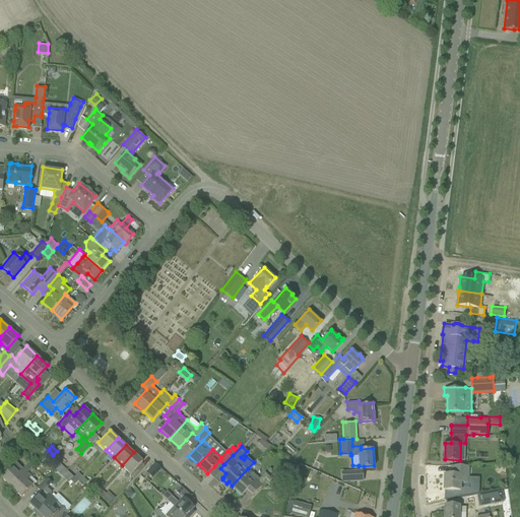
[(49,450),(42,457),(45,461),(52,454),(49,450)]
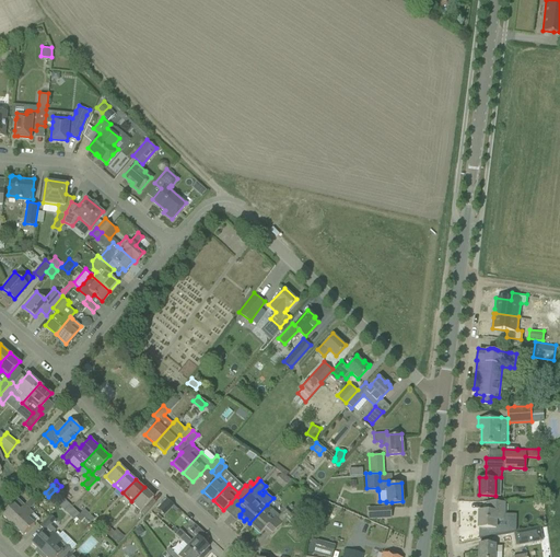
[(144,487),(131,501),(140,509),(146,503),(153,496),(144,487)]
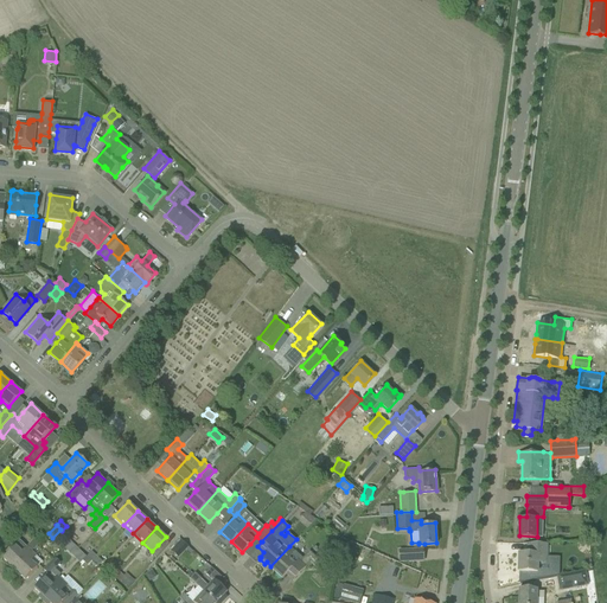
[(2,557),(14,566),(31,549),(38,541),(33,537),(21,550),(14,544),(2,557)]
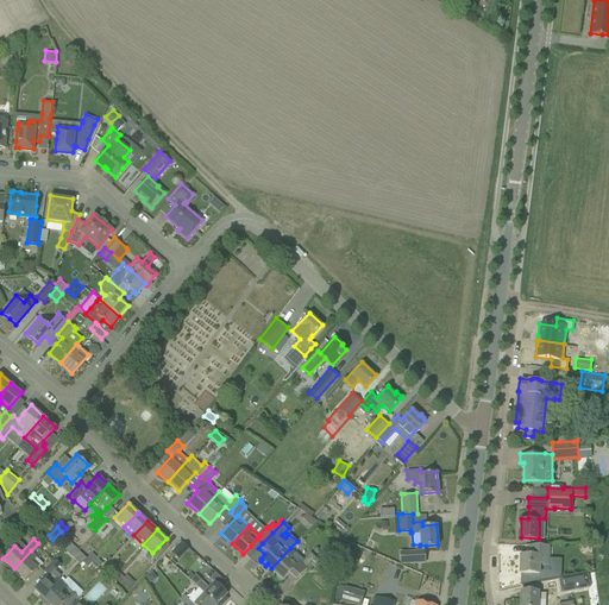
[(171,548),(180,555),(188,546),(181,539),(171,548)]
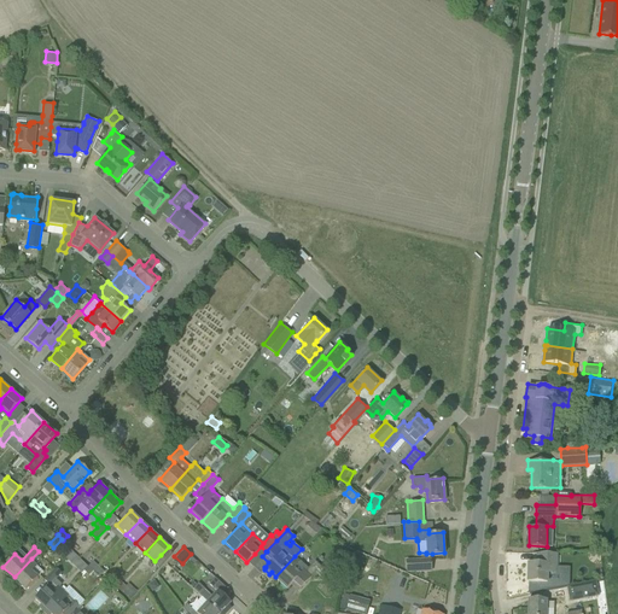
[(73,549),(65,556),(74,563),(80,556),(73,549)]
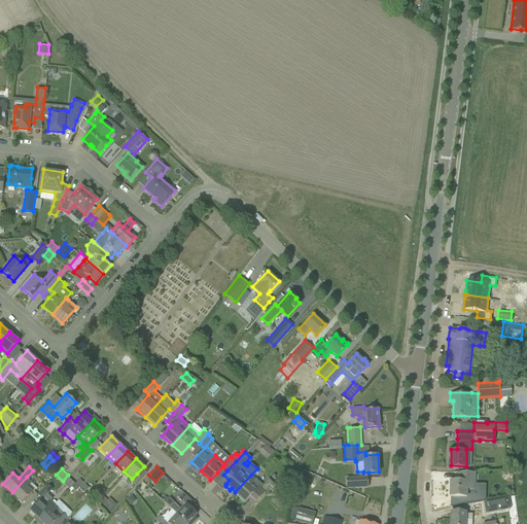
[(450,480),(450,495),(452,495),(451,504),(480,499),(481,487),(476,487),(476,472),(473,472),(468,472),(458,470),(458,472),(461,472),(460,480),(450,480)]
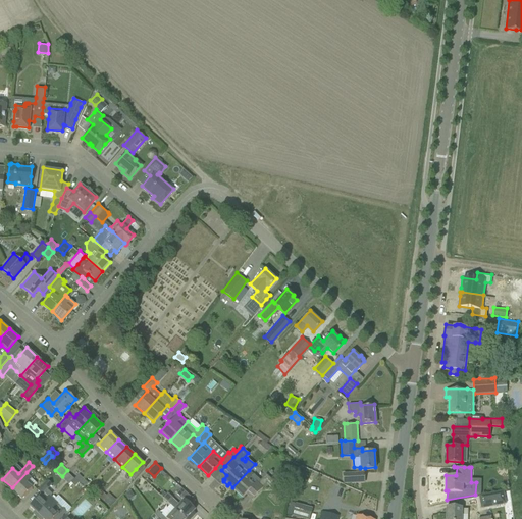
[(266,481),(272,486),(276,482),(265,472),(260,478),(254,472),(252,473),(249,470),(232,487),(242,496),(249,489),(254,495),(266,481)]
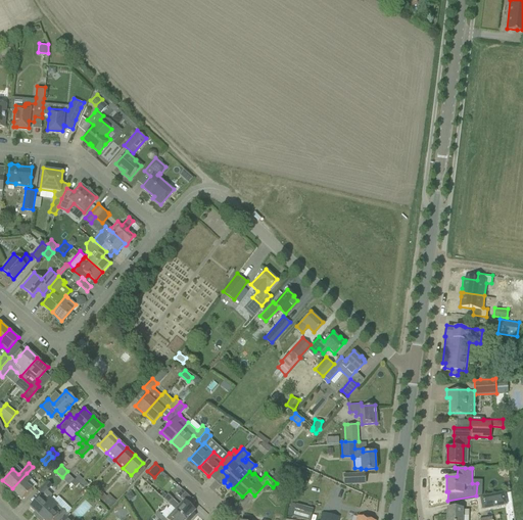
[(365,472),(343,473),(344,483),(365,481),(365,472)]
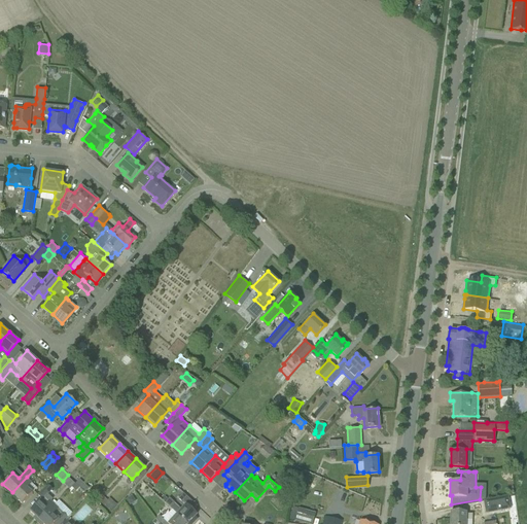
[(22,502),(32,491),(37,486),(31,481),(27,477),(12,492),(22,502)]
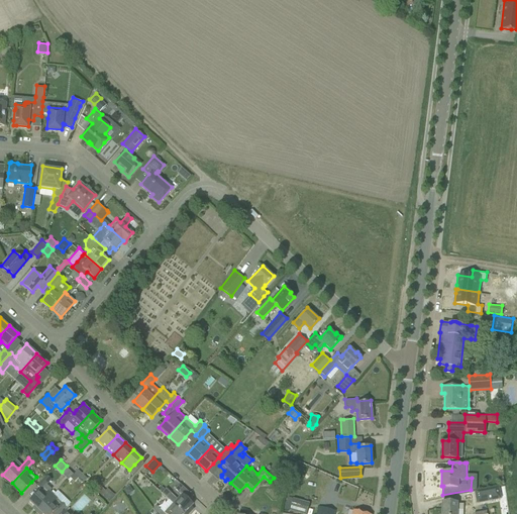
[(78,468),(74,473),(78,476),(79,477),(83,473),(78,468)]
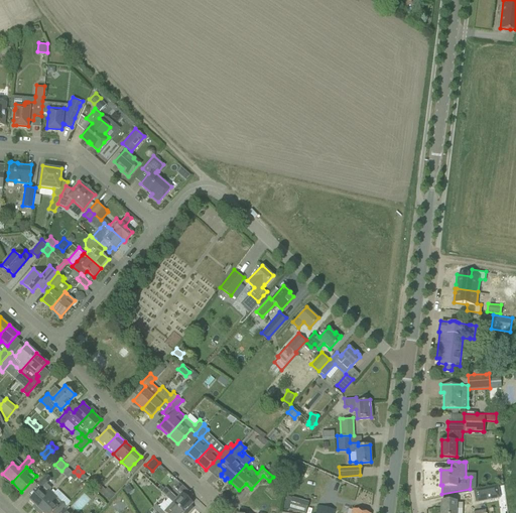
[(73,471),(70,475),(74,479),(78,475),(74,472),(73,471)]
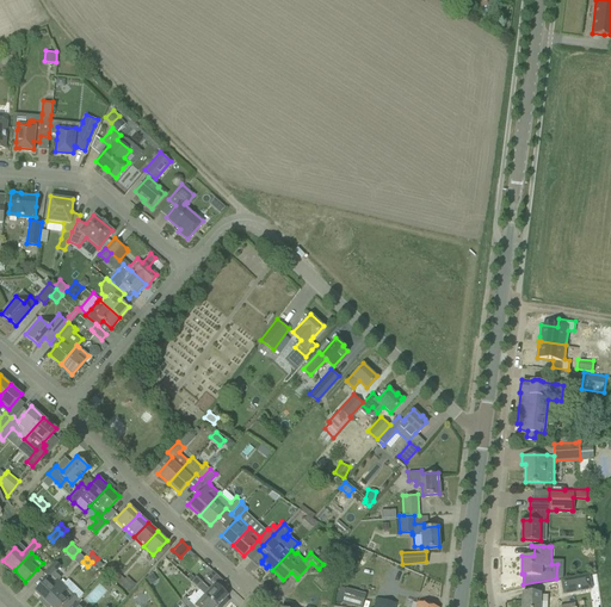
[(93,563),(98,568),(103,563),(98,558),(93,563)]
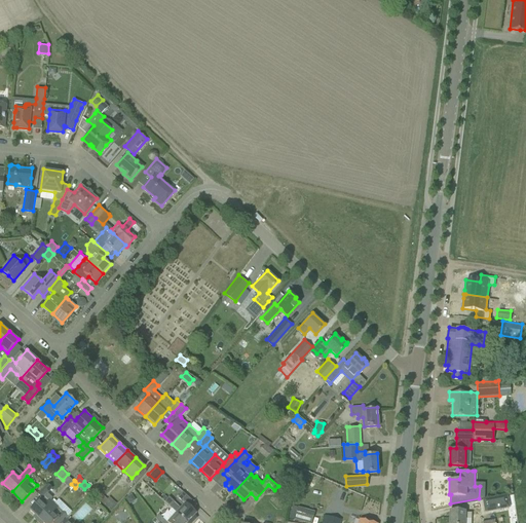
[(29,509),(38,517),(53,501),(50,498),(52,496),(48,491),(52,486),(47,482),(38,492),(42,495),(40,497),(36,500),(29,509)]
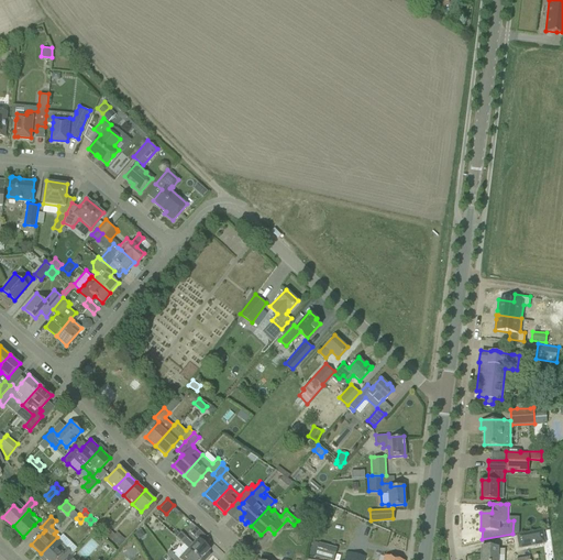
[(111,528),(106,524),(101,528),(106,534),(111,528)]
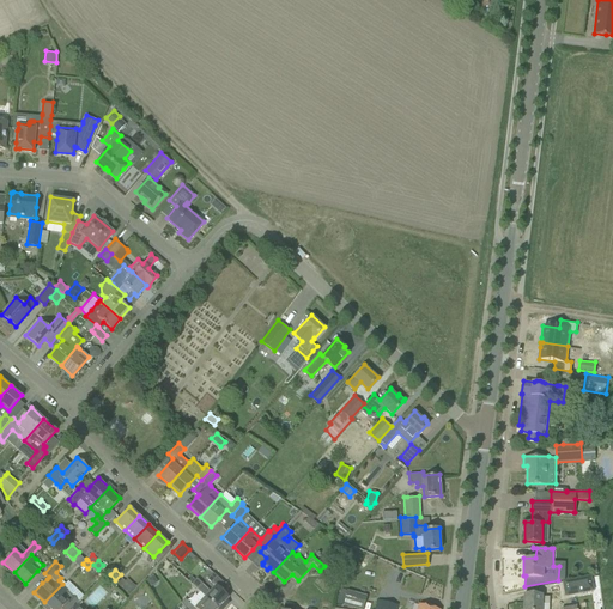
[(219,577),(212,571),(207,577),(213,583),(219,577)]
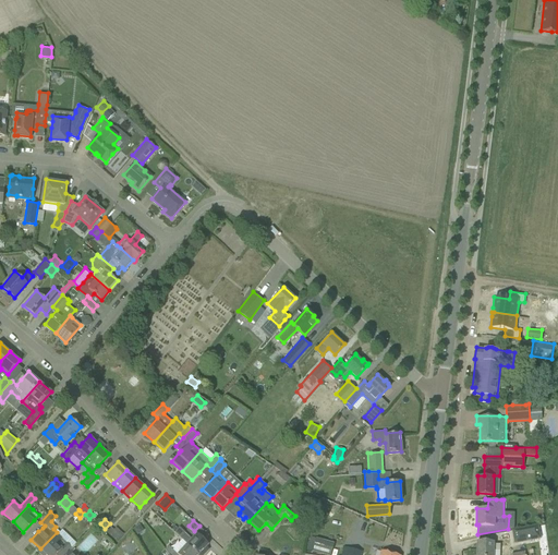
[(110,523),(105,529),(117,540),(123,532),(117,526),(113,528),(110,523)]
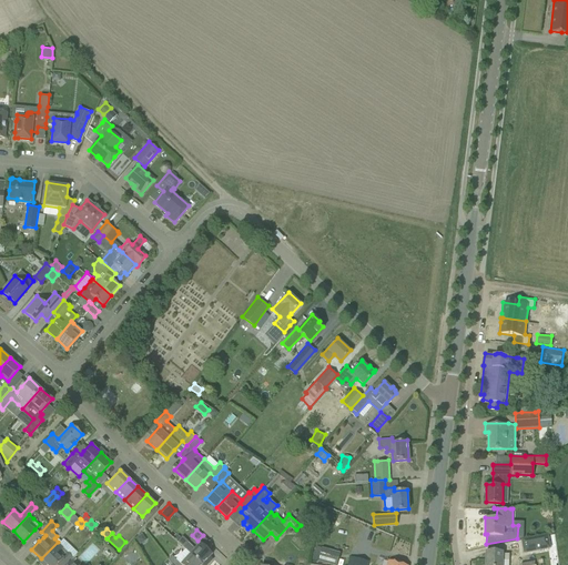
[(142,533),(135,536),(139,543),(145,540),(142,533)]
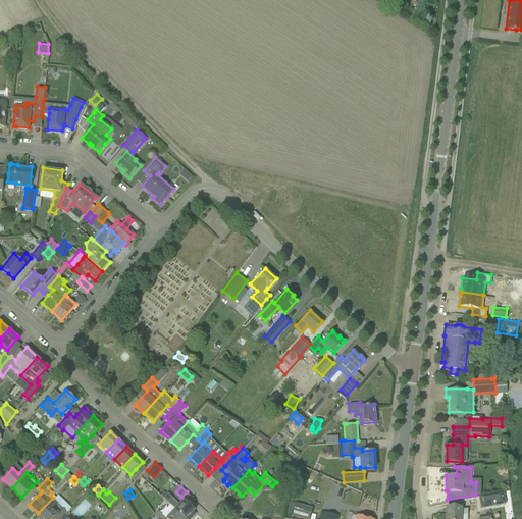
[(505,503),(503,489),(480,494),(478,494),(480,507),(505,503)]
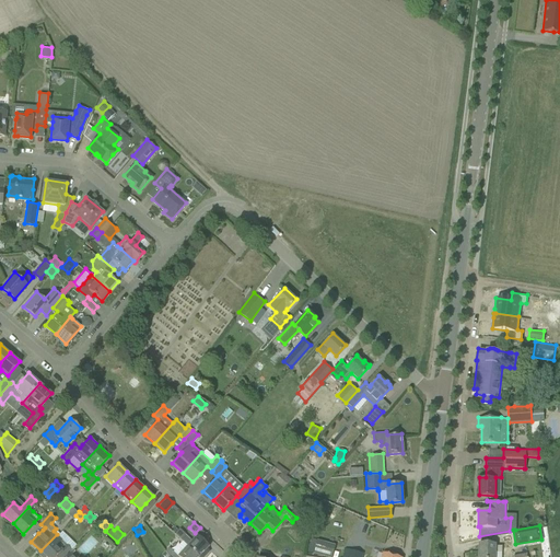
[(179,528),(175,532),(179,537),(185,533),(185,532),(179,528)]
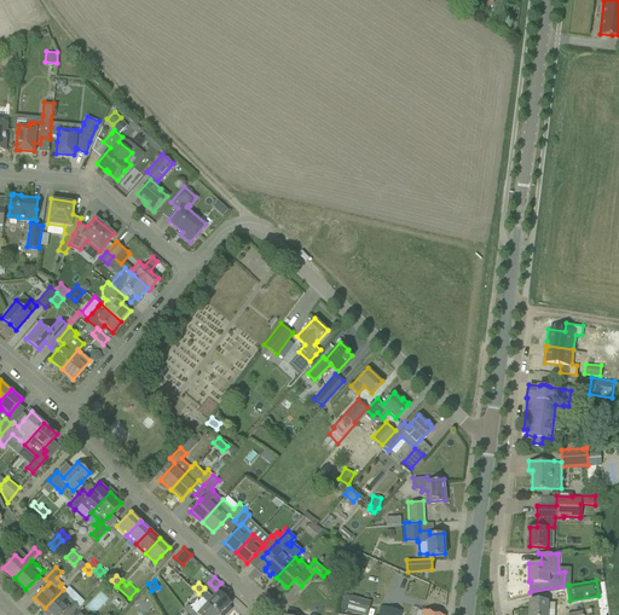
[(198,593),(207,601),(221,614),(223,614),(230,609),(226,607),(231,602),(218,590),(212,596),(204,589),(198,593)]
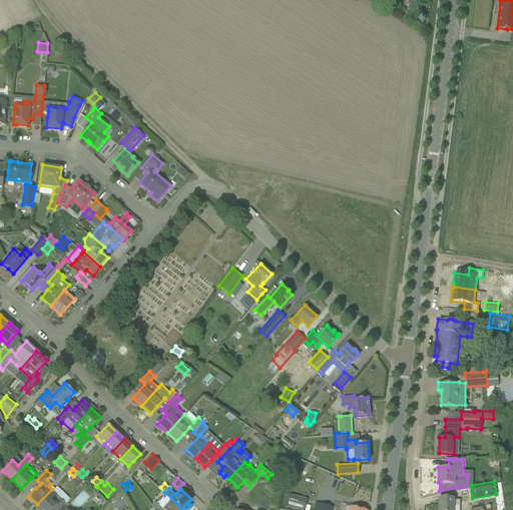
[(52,489),(37,504),(43,509),(50,509),(51,509),(52,509),(57,509),(63,504),(65,502),(56,493),(56,492),(52,489)]
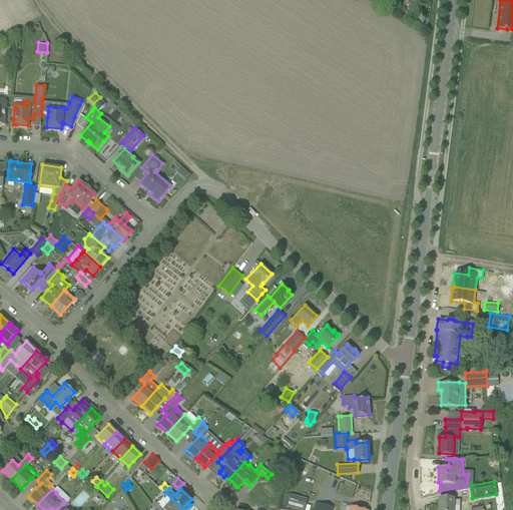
[(304,509),(308,497),(291,493),(287,505),(304,509)]
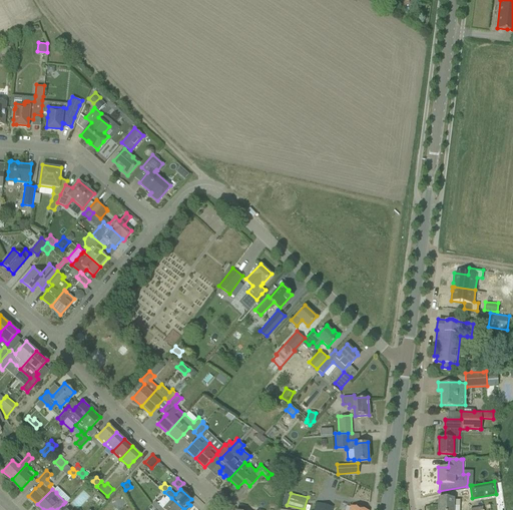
[(154,507),(156,509),(183,509),(171,498),(167,494),(158,503),(154,500),(152,503),(154,507)]
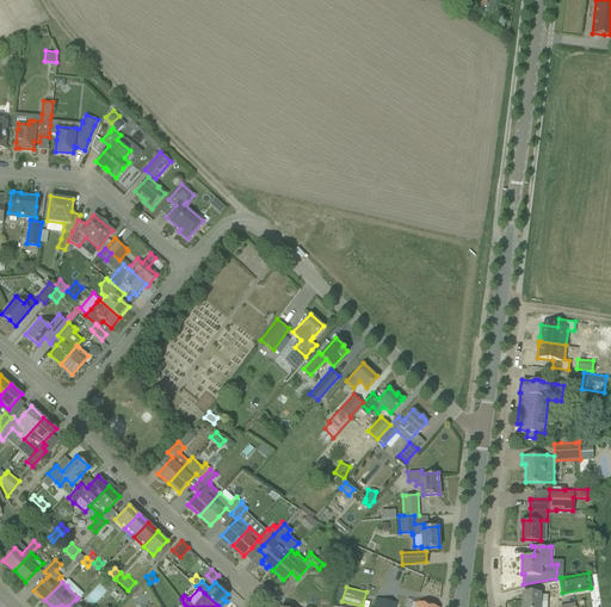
[(523,592),(522,606),(549,606),(550,600),(556,600),(556,589),(545,589),(545,593),(539,593),(539,592),(523,592)]
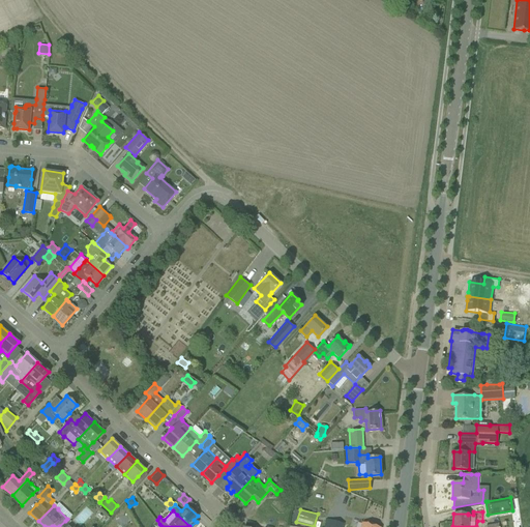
[(326,517),(322,526),(341,526),(343,522),(331,518),(330,518),(326,517)]
